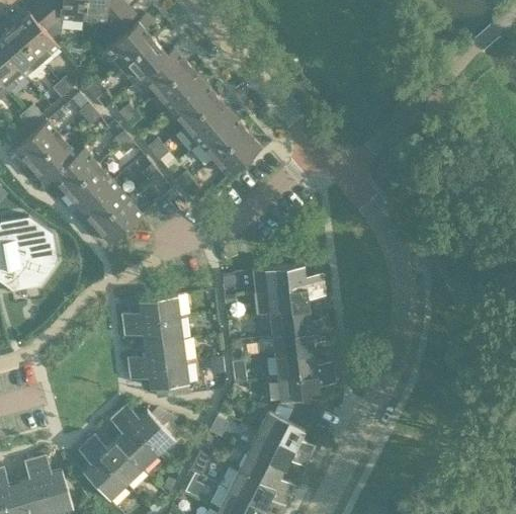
[(84,21),(85,0),(44,0),(38,5),(56,24),(62,20),(84,21)]
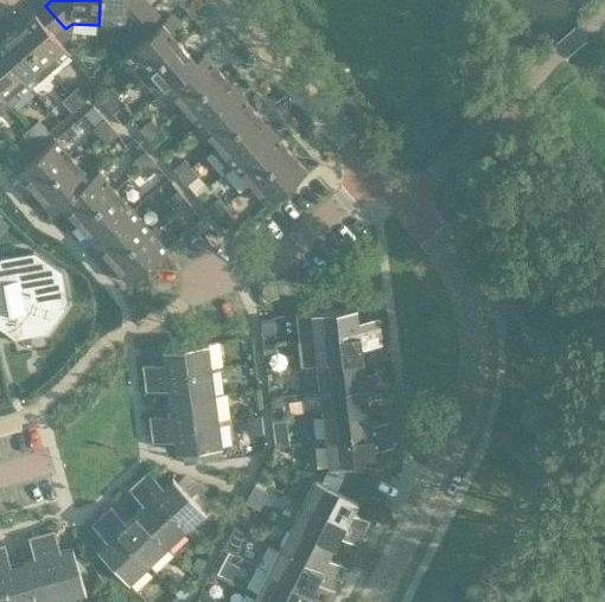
[(100,0),(99,25),(126,27),(132,33),(154,13),(142,0),(100,0)]
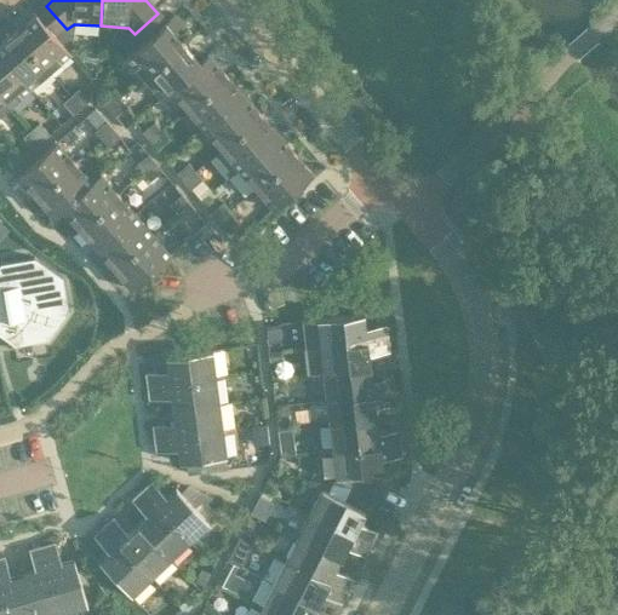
[(56,39),(67,29),(46,6),(34,17),(35,18),(16,35),(51,75),(72,57),(56,39)]
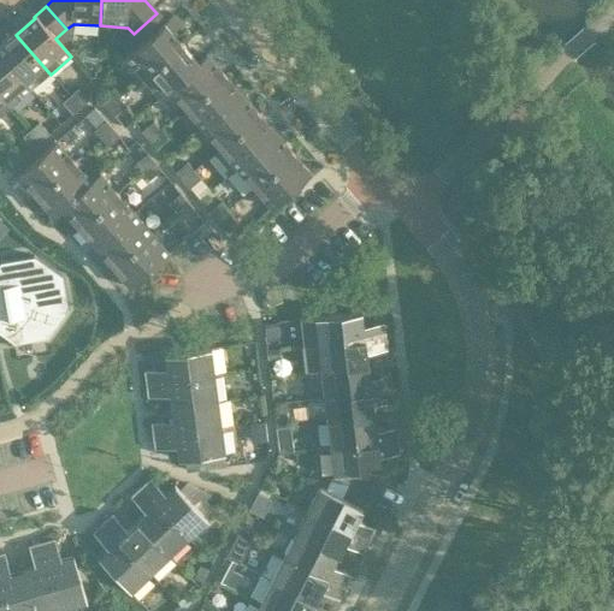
[(173,18),(166,25),(157,13),(134,34),(143,46),(125,61),(143,82),(183,47),(173,36),(182,28),(173,18)]
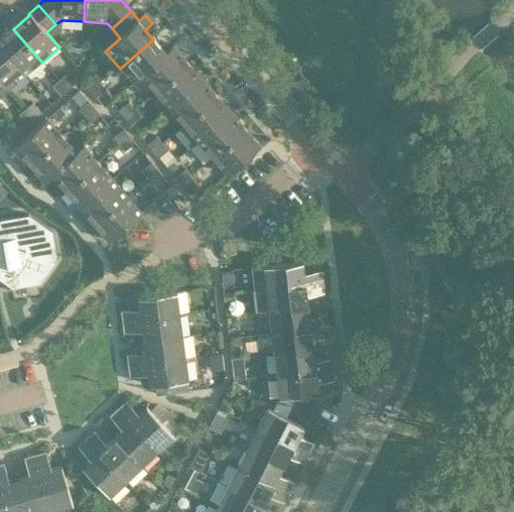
[(0,47),(25,77),(42,62),(13,29),(0,40),(0,47)]
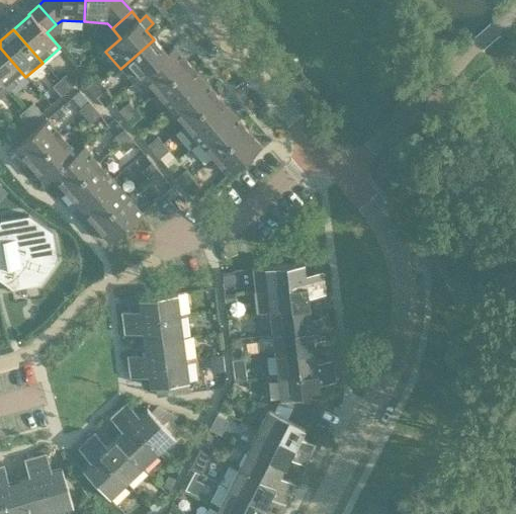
[(168,56),(167,55),(154,39),(120,69),(136,86),(143,79),(143,78),(168,56)]
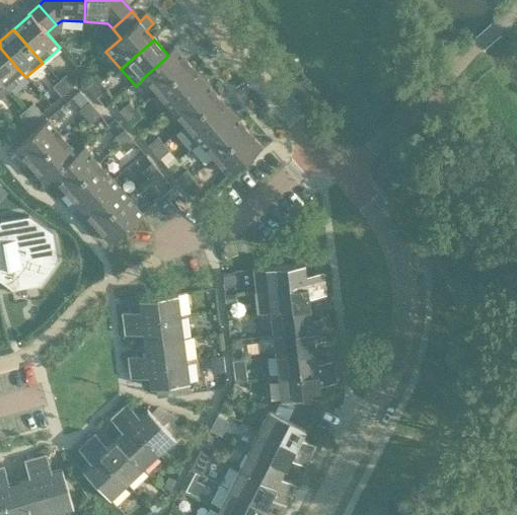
[(0,80),(9,91),(25,77),(0,48),(0,80)]
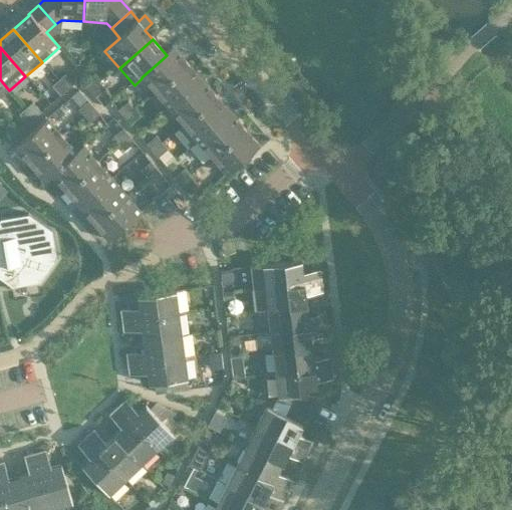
[(155,93),(188,65),(173,48),(166,54),(167,55),(142,77),(142,78),(155,93)]
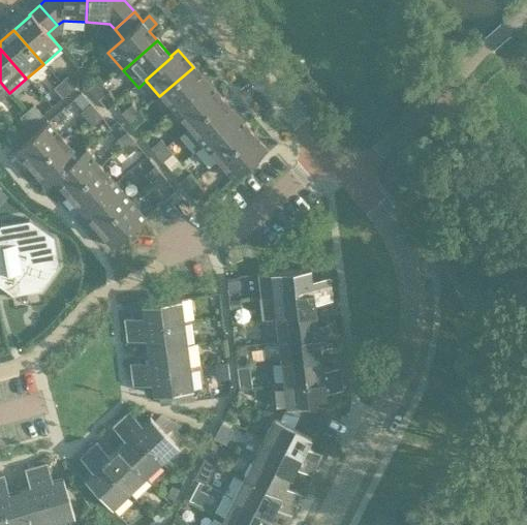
[(208,84),(193,67),(159,96),(175,114),(208,84)]
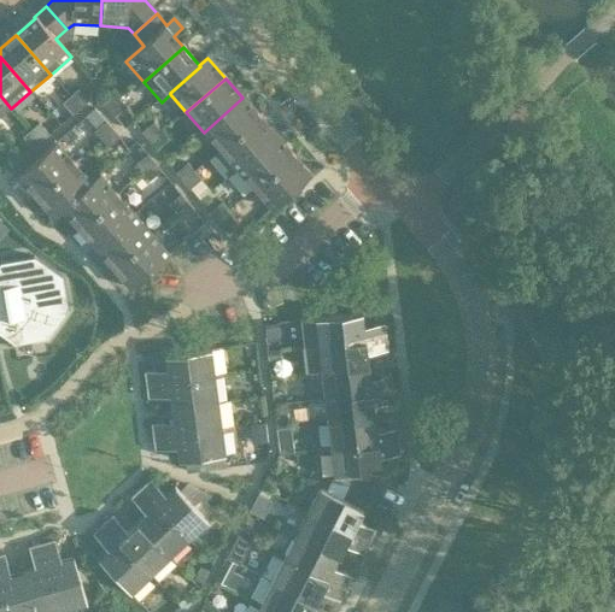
[(91,104),(80,93),(71,100),(82,112),(91,104)]
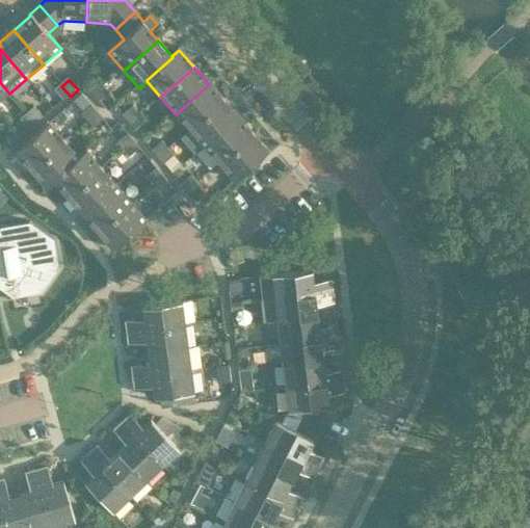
[(94,97),(104,87),(98,80),(87,89),(94,97)]
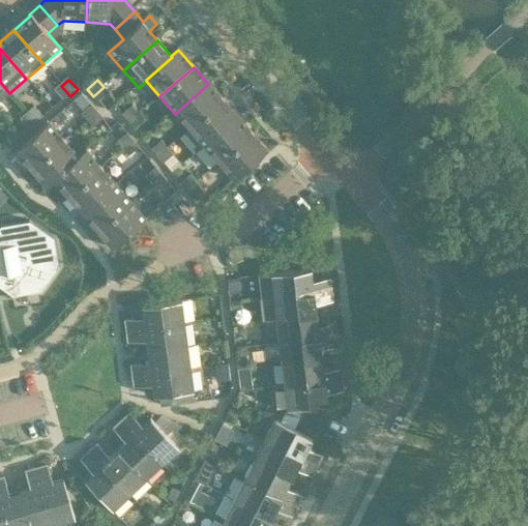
[(0,101),(9,93),(0,82),(0,101)]
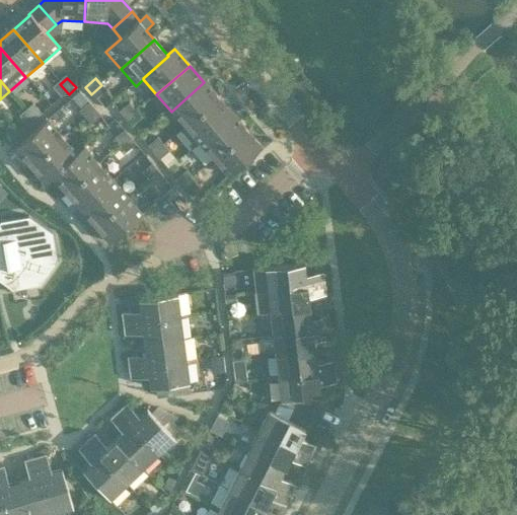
[(219,99),(205,82),(204,82),(171,112),(186,128),(219,99)]
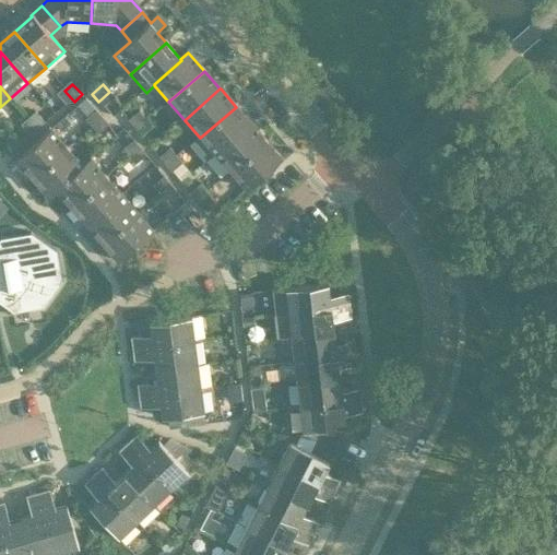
[(68,107),(74,102),(64,91),(58,97),(68,107)]
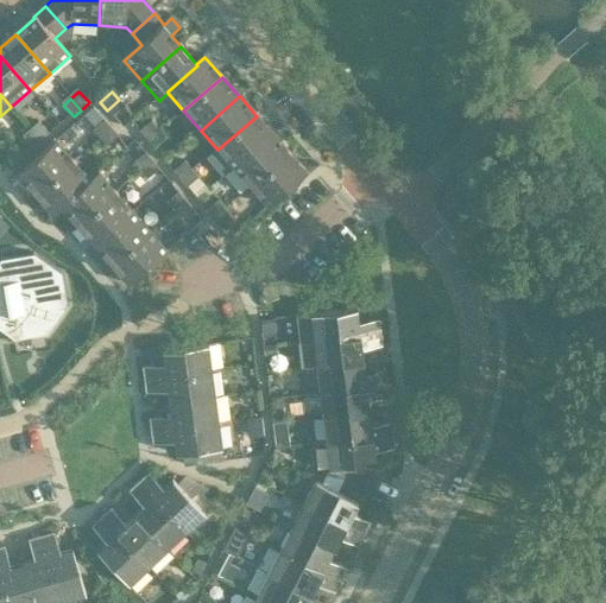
[(114,119),(126,108),(119,100),(107,110),(114,119)]
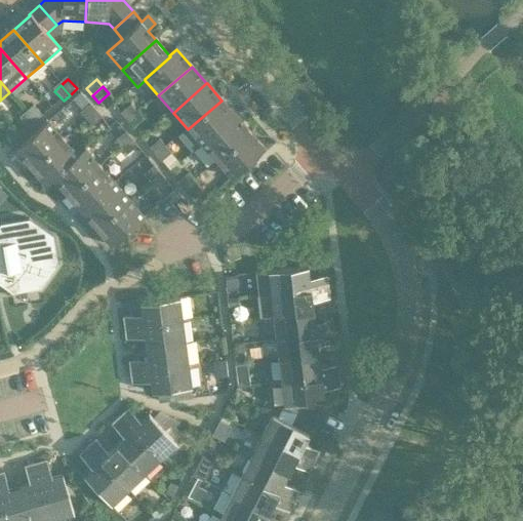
[(236,117),(222,101),(188,129),(202,147),(236,117)]
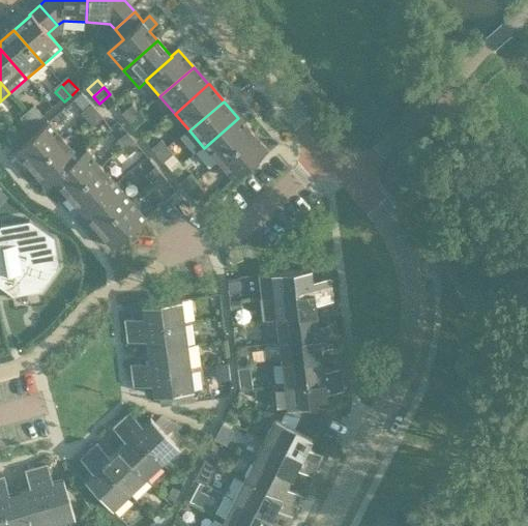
[(88,123),(98,114),(92,107),(86,112),(82,116),(88,123)]
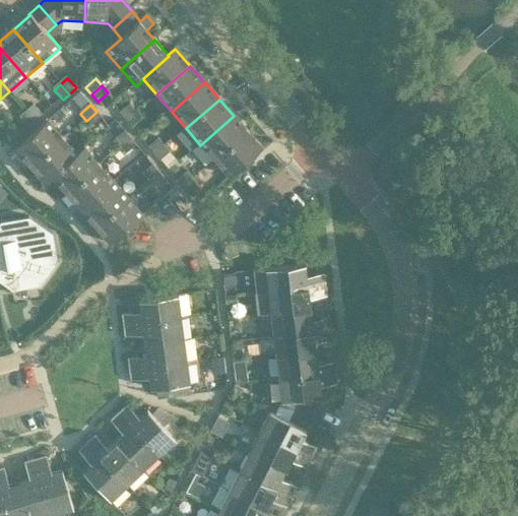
[(127,122),(137,113),(131,106),(121,114),(127,122)]
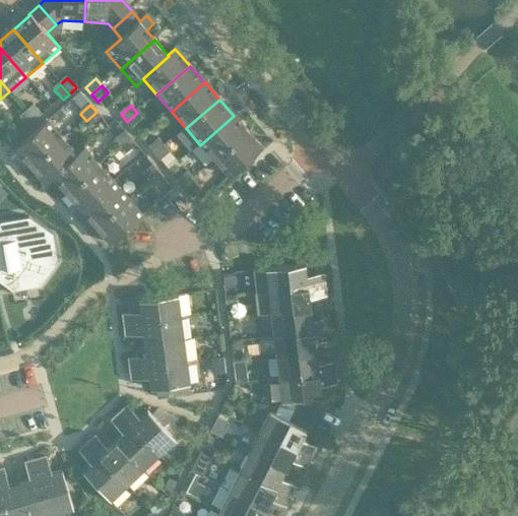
[(43,117),(43,116),(35,107),(27,113),(37,123),(43,117)]
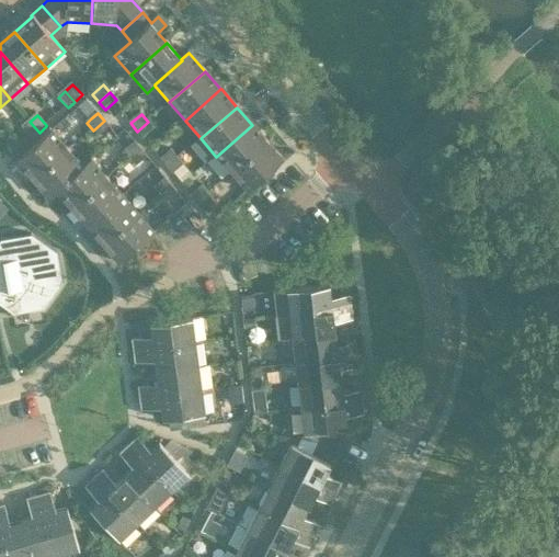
[(100,137),(110,128),(104,121),(93,131),(100,137)]
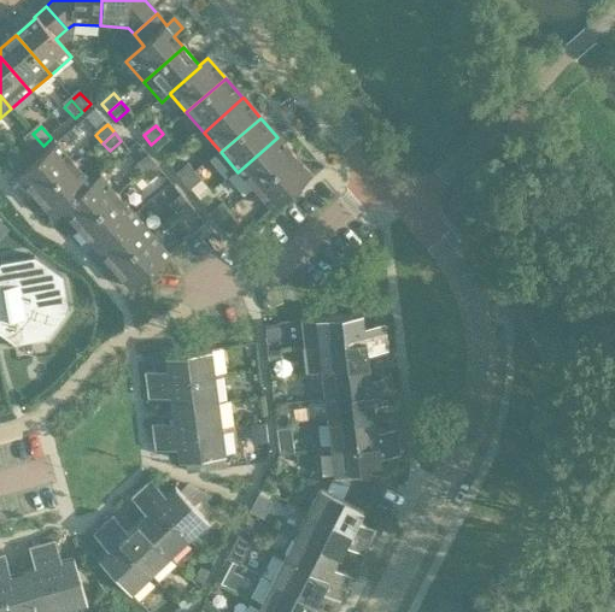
[(35,153),(44,146),(33,134),(24,141),(35,153)]
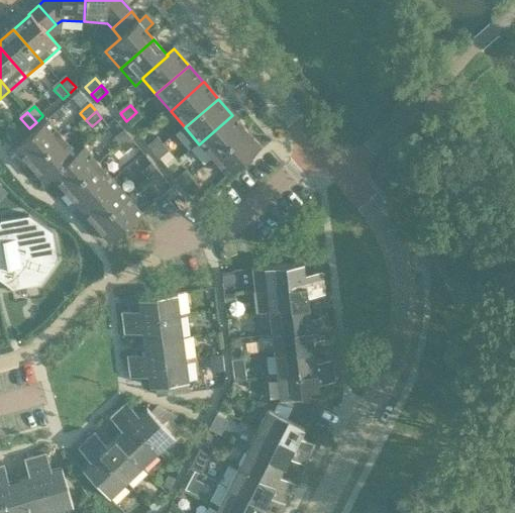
[(132,128),(142,119),(136,112),(126,121),(132,128)]
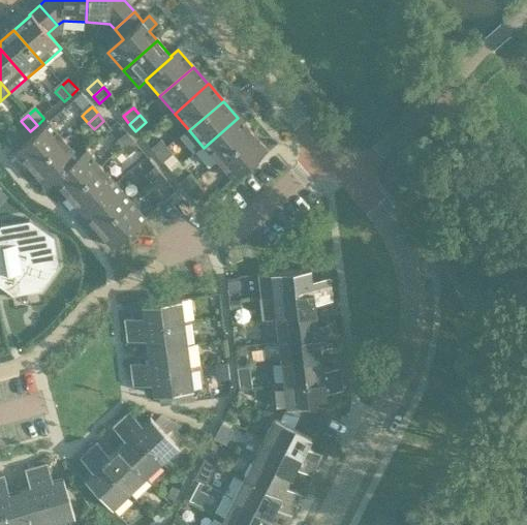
[(253,135),(252,134),(238,118),(204,148),(219,165),(253,135)]
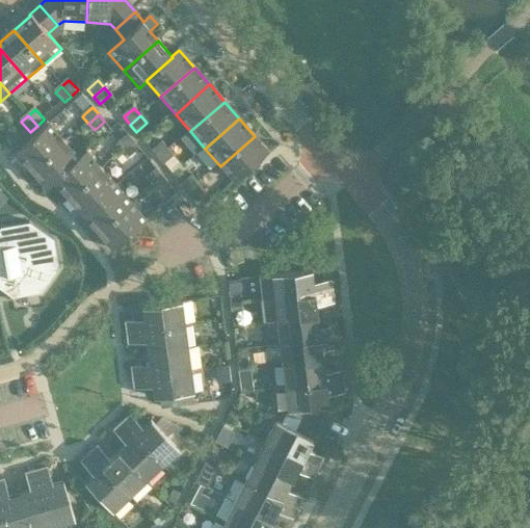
[(30,172),(64,141),(50,125),(16,154),(30,172)]
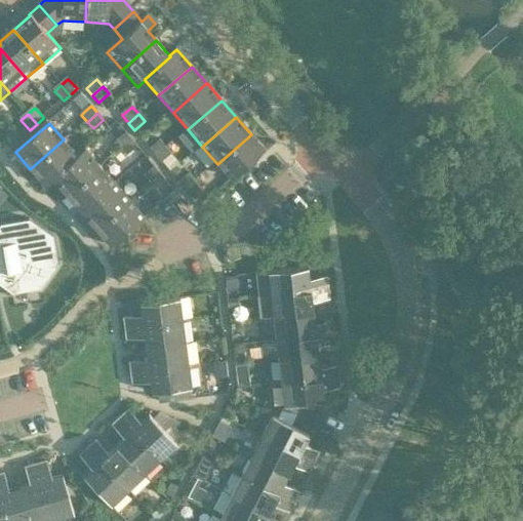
[(122,150),(132,142),(126,134),(116,143),(122,150)]
